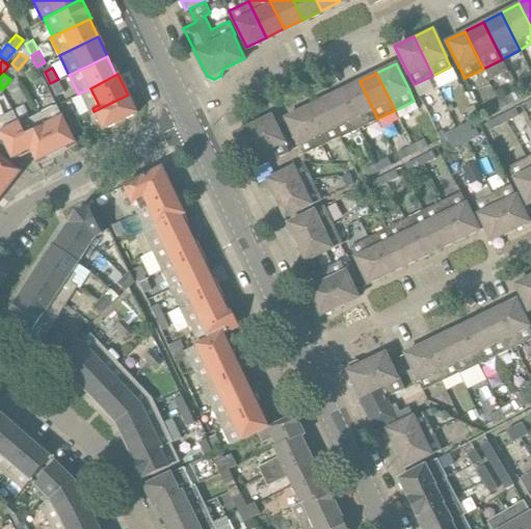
[(56,95),(63,90),(58,79),(50,83),(56,95)]
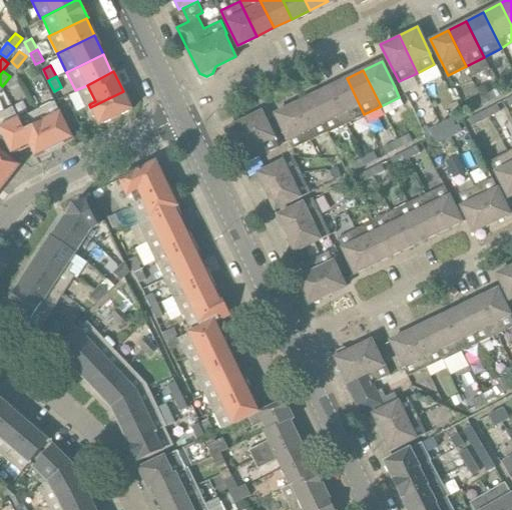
[(346,122),(364,114),(347,78),(328,87),(346,122)]
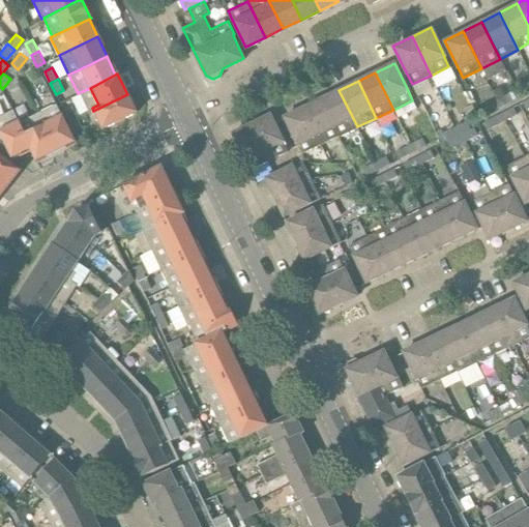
[(338,136),(357,126),(339,90),(320,99),(338,136)]
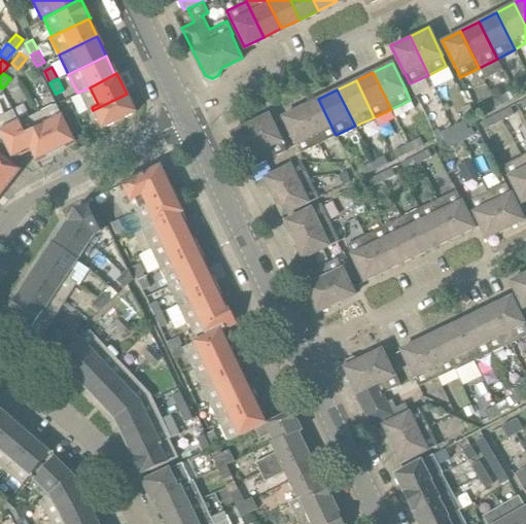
[(494,97),(498,105),(510,99),(505,91),(494,97)]
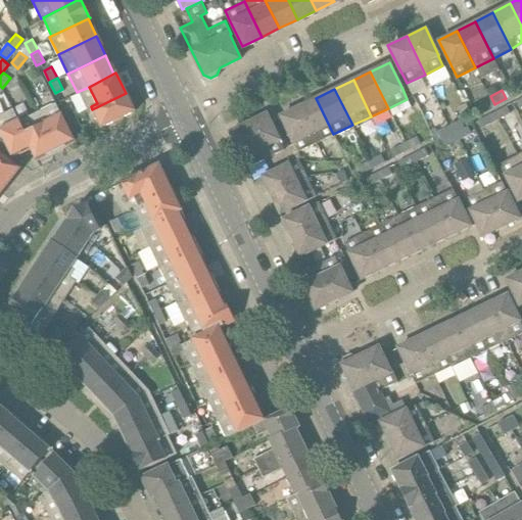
[(126,93),(92,109),(100,126),(134,110),(126,93)]
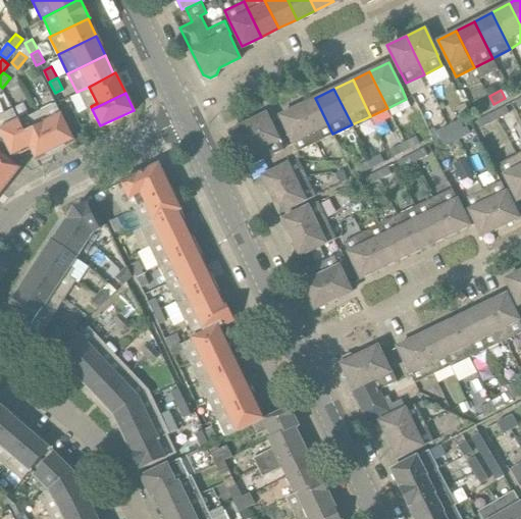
[(481,110),(493,104),(489,96),(477,102),(481,110)]
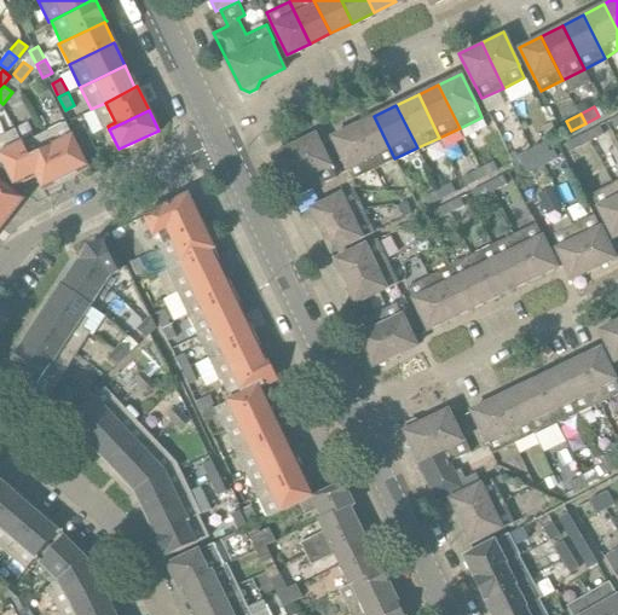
[(374,168),(394,158),(374,116),(353,126),(374,168)]
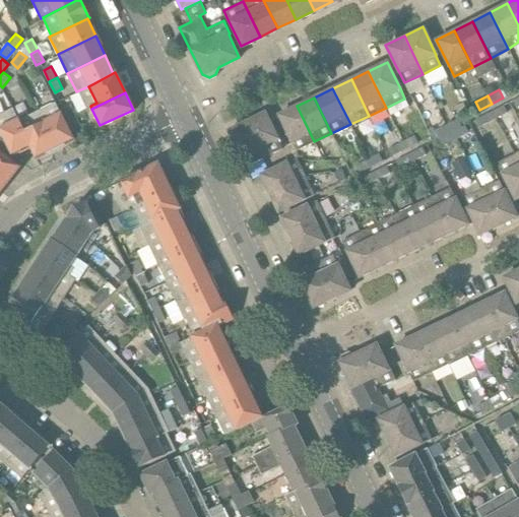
[(37,110),(55,146),(72,137),(60,112),(59,112),(55,102),(37,110)]
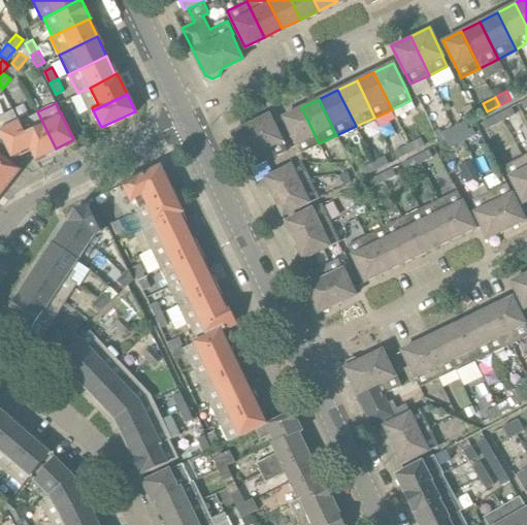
[(68,119),(76,116),(70,103),(63,107),(68,119)]
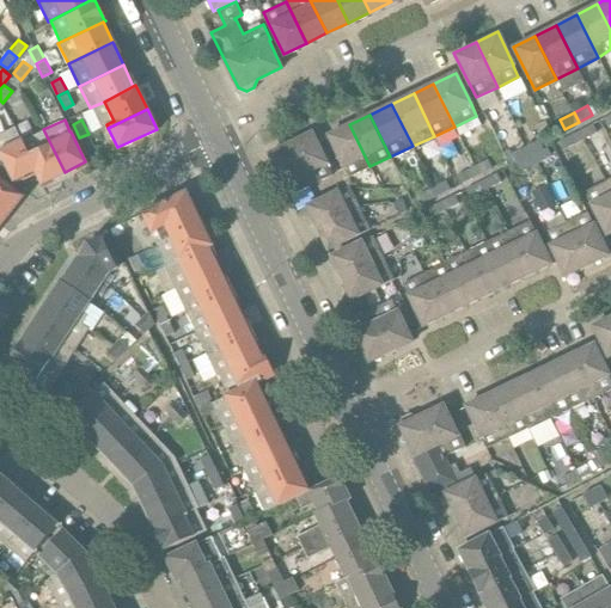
[(575,130),(580,139),(597,130),(592,122),(575,130)]
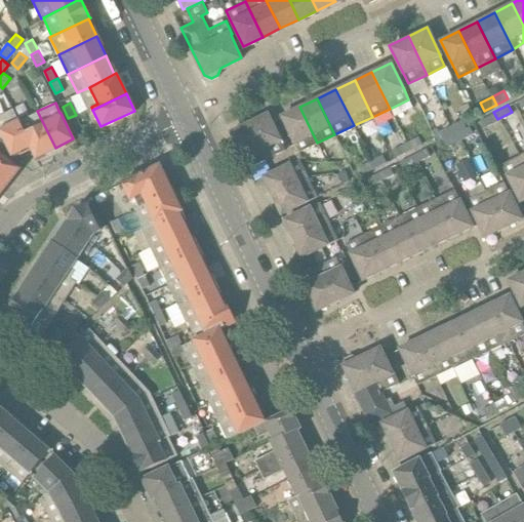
[(298,152),(317,143),(299,107),(281,116),(294,143),(298,152)]
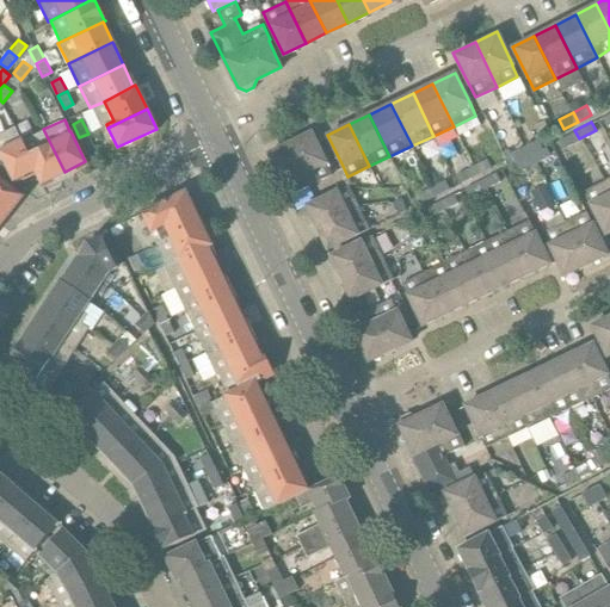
[(0,153),(12,179),(34,169),(22,140),(14,127),(0,132),(0,153)]
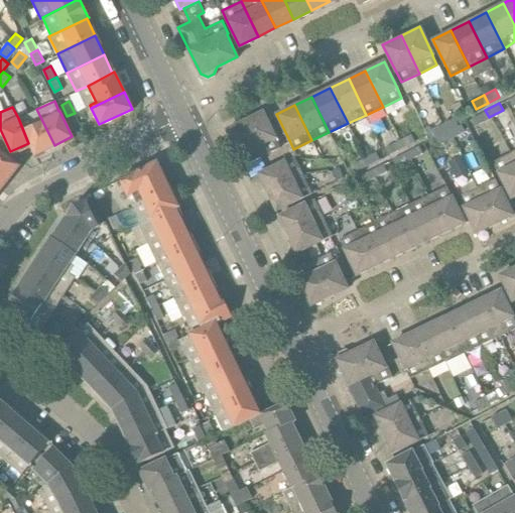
[(34,155),(54,145),(36,109),(18,118),(28,143),(34,155)]
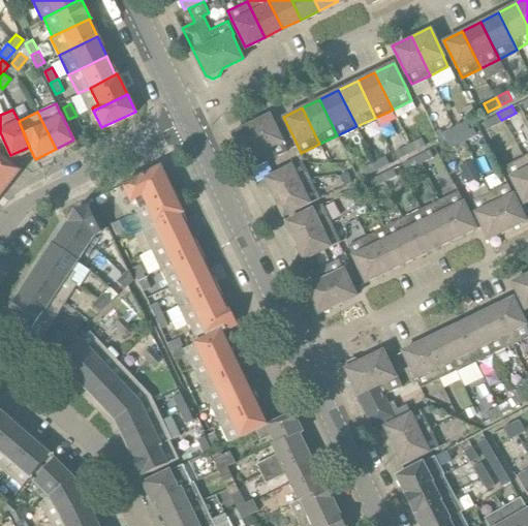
[(486,128),(501,120),(497,113),(483,121),(486,128)]
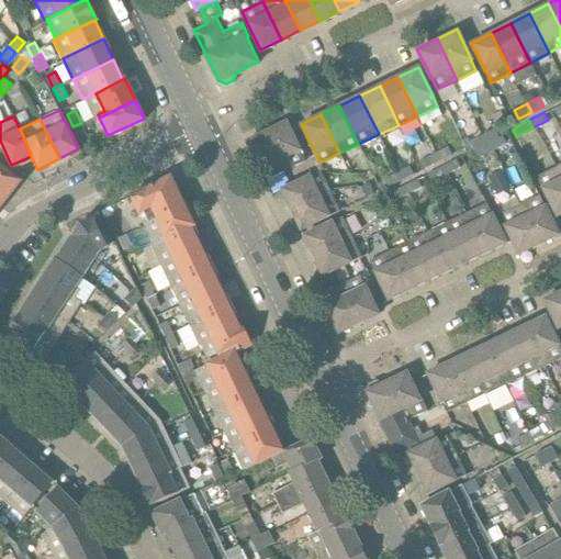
[(266,131),(284,169),(304,160),(285,121),(266,131)]
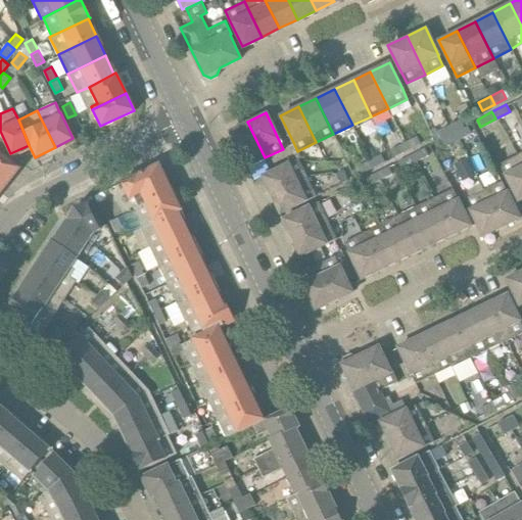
[(74,130),(81,126),(76,114),(67,117),(74,130)]
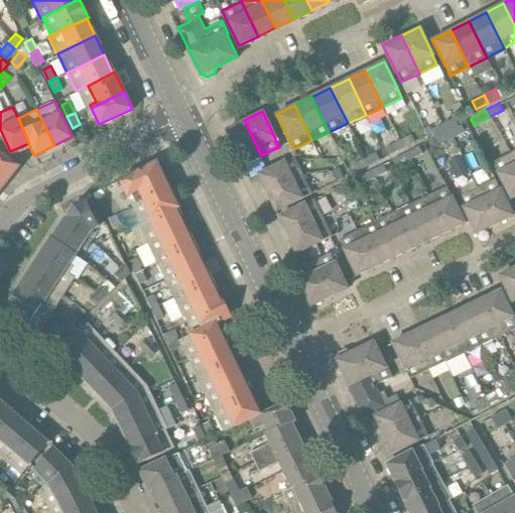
[(445,130),(458,124),(454,117),(442,123),(445,130)]
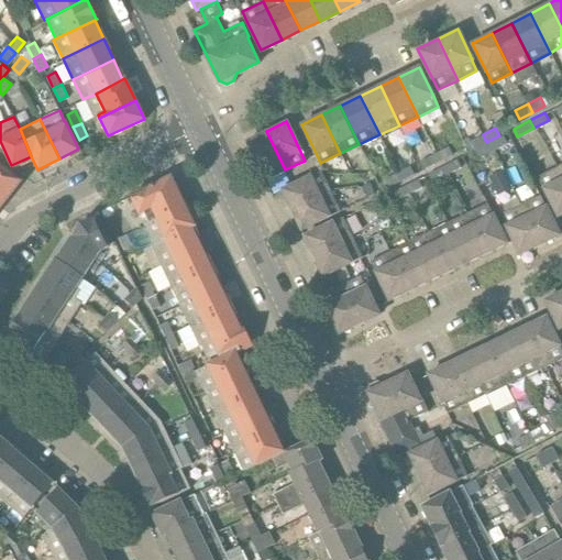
[(265,179),(285,169),(266,131),(246,141),(265,179)]
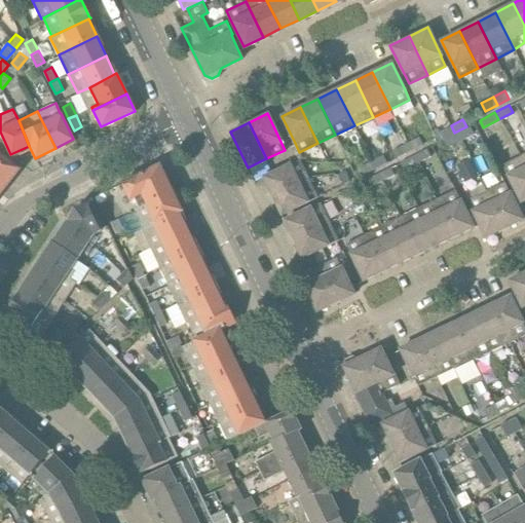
[(443,139),(454,133),(451,125),(439,132),(443,139)]
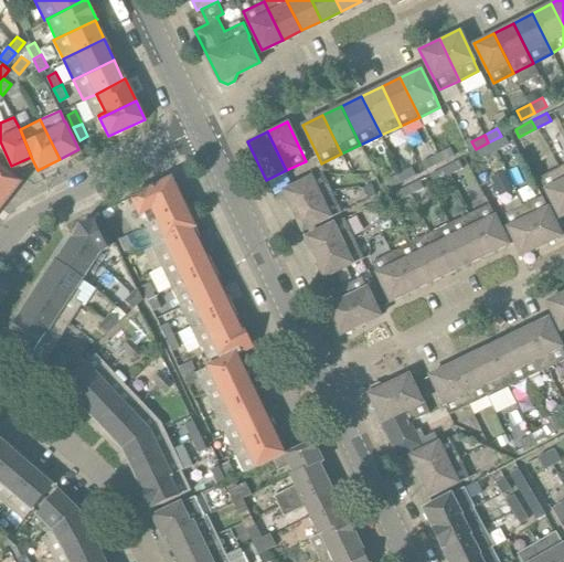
[(492,151),(509,144),(504,135),(501,136),(488,142),(492,151)]
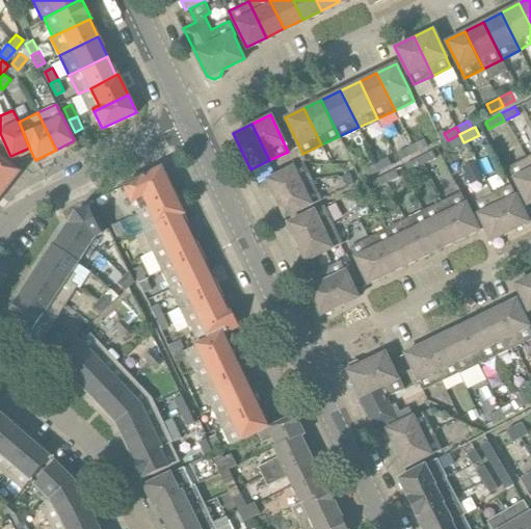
[(451,149),(463,142),(459,134),(448,140),(451,149)]
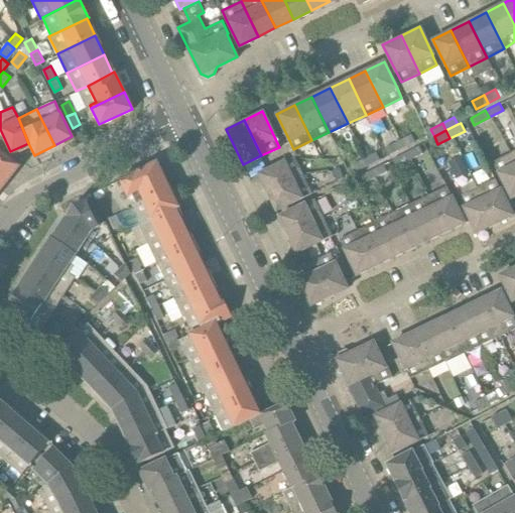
[(397,139),(401,147),(414,140),(410,133),(397,139)]
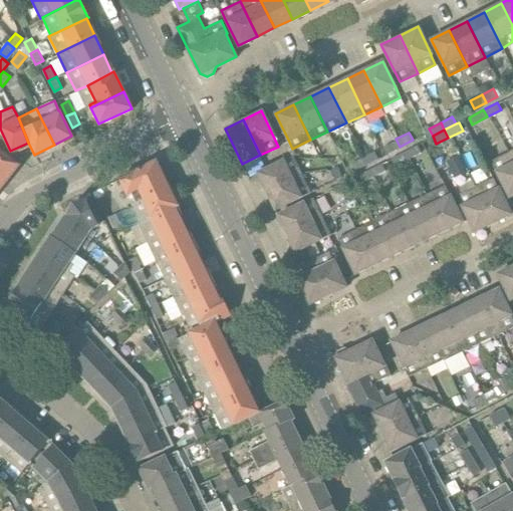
[(387,154),(400,147),(396,139),(382,146),(387,154)]
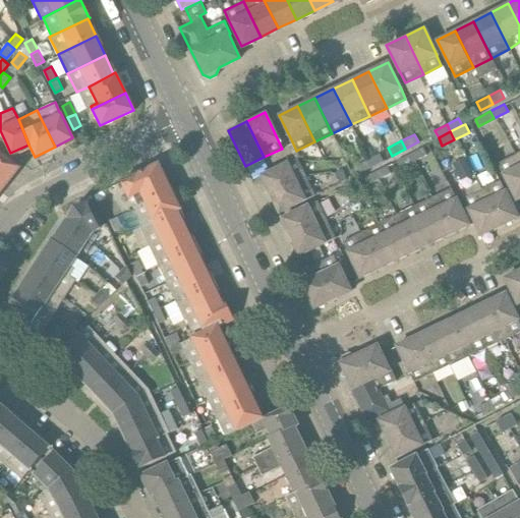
[(409,153),(413,161),(426,154),(422,147),(409,153)]
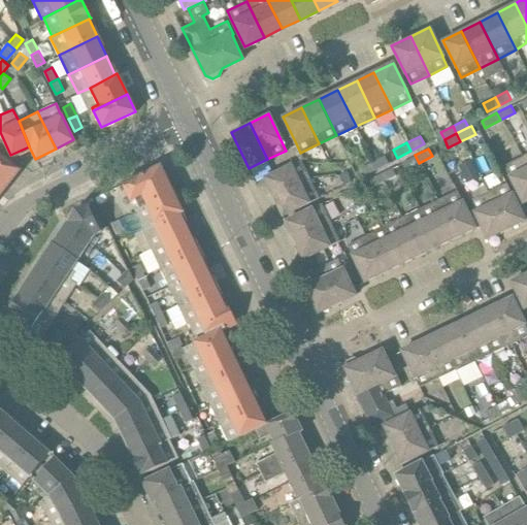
[(0,183),(5,187),(19,169),(0,154),(0,183)]
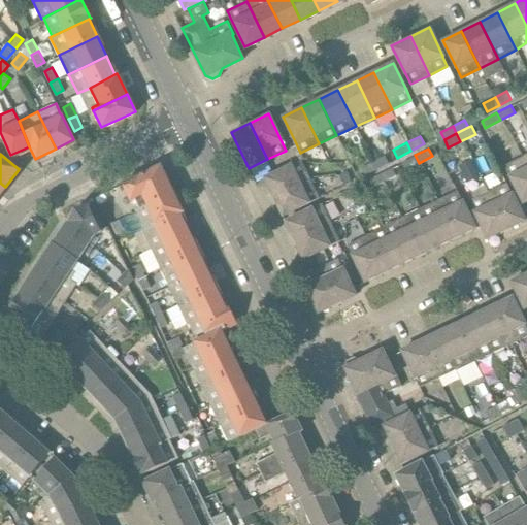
[(376,168),(388,162),(384,155),(372,160),(376,168)]
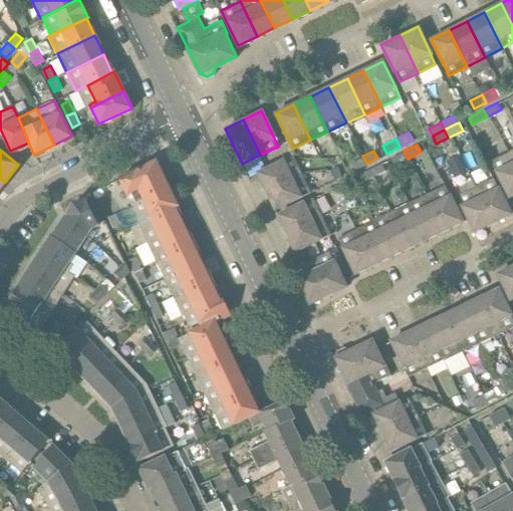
[(394,165),(408,159),(404,151),(391,158),(394,165)]
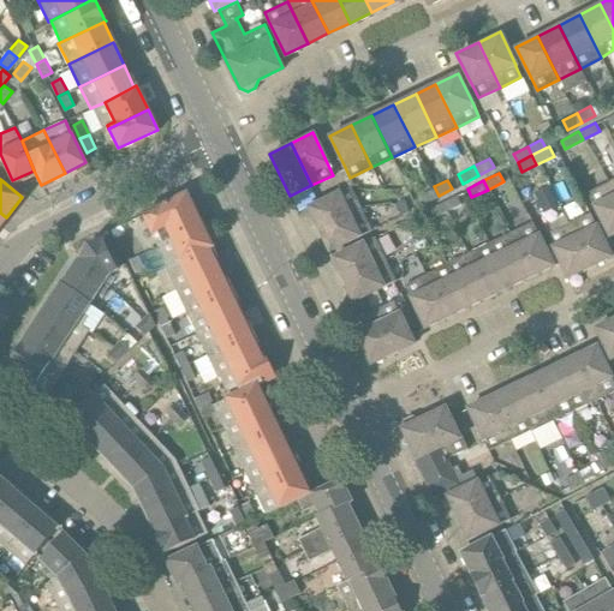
[(609,234),(613,232),(613,190),(609,180),(586,192),(609,234)]
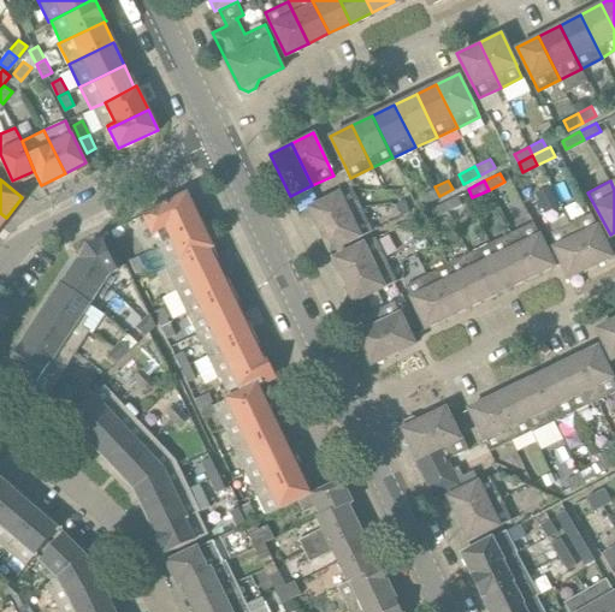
[(319,227),(361,207),(350,185),(308,207),(319,227)]
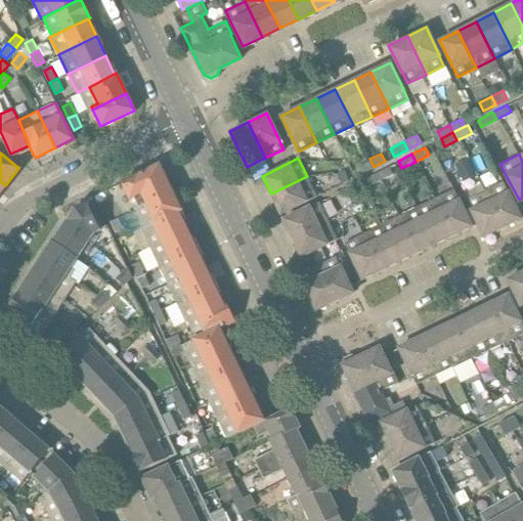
[(361,173),(374,167),(369,159),(357,165),(361,173)]
